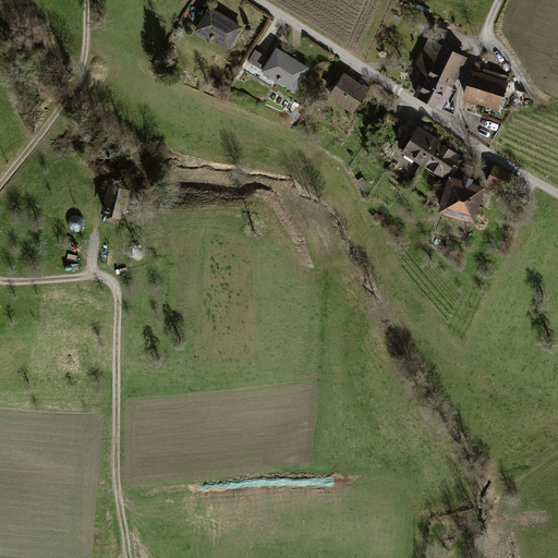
[(210,10),(197,32),(228,50),(240,29),(210,10)]
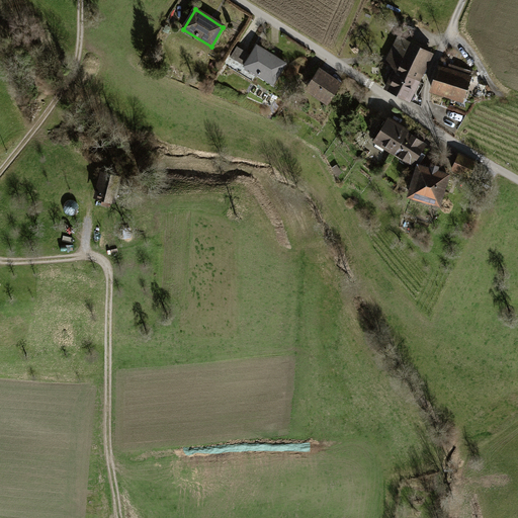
[(408,76),(419,82),(432,55),(399,38),(386,64),(397,69),(386,89),(399,95),(408,76)]
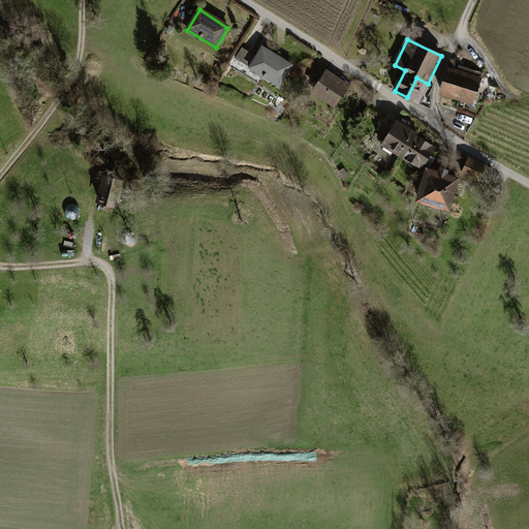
[(249,67),(248,69),(279,88),(293,65),(261,45),(255,56),(249,67)]
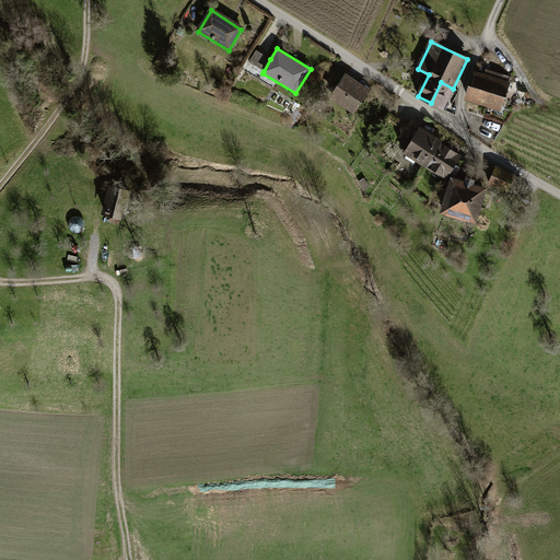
[(249,62),(264,71),(270,59),(256,50),(249,62)]
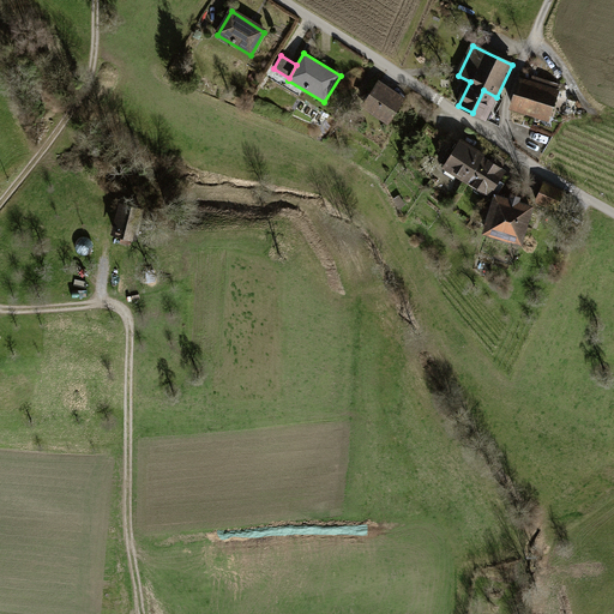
[(519,83),(511,109),(547,120),(558,86),(534,79),(531,86),(519,83)]
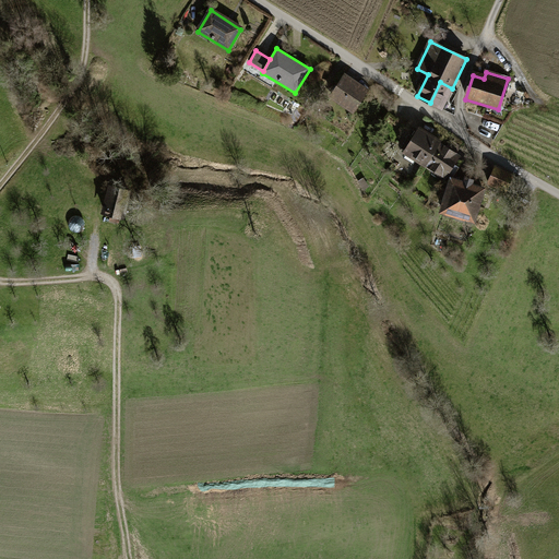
[(344,74),(328,98),(353,115),(369,91),(344,74)]
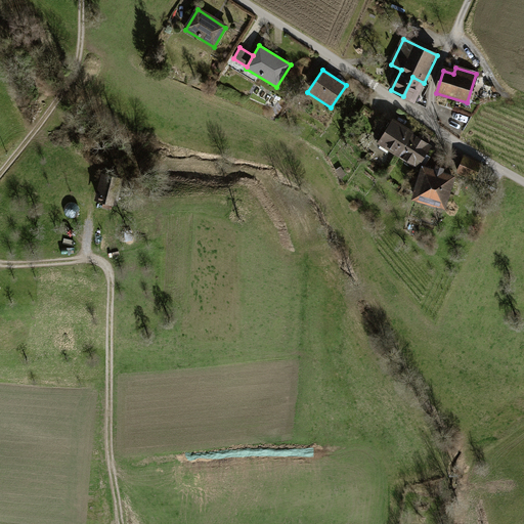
[(415,101),(424,83),(412,77),(403,96),(415,101)]
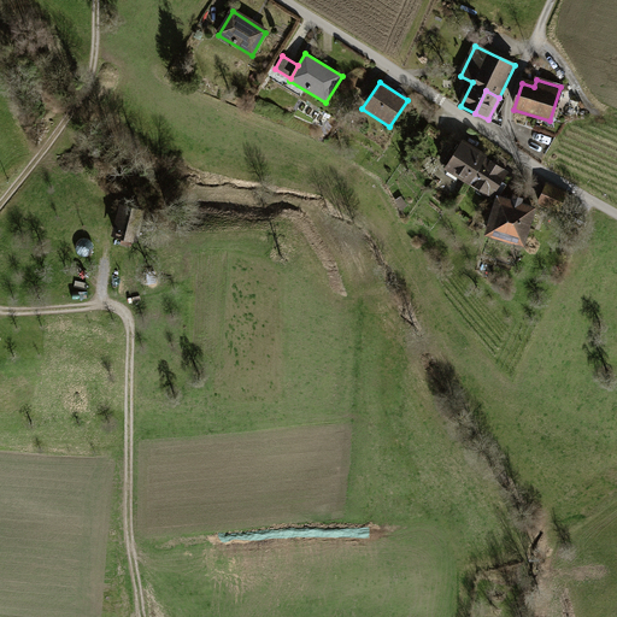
[(471,183),(487,159),(463,145),(447,168),(471,183)]
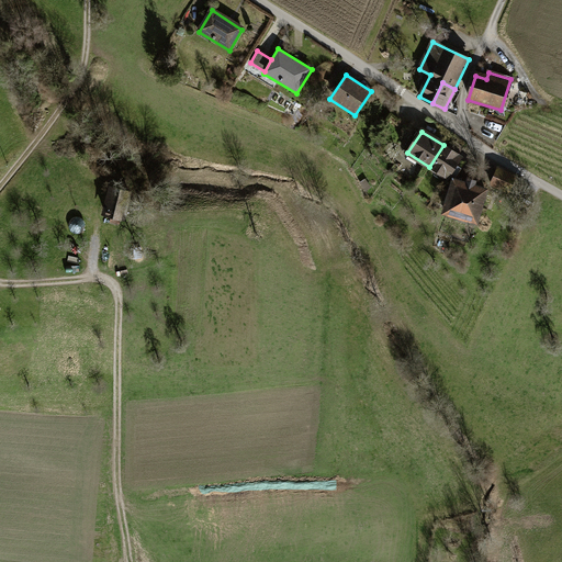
[(462,157),(444,145),(429,167),(448,179),(462,157)]
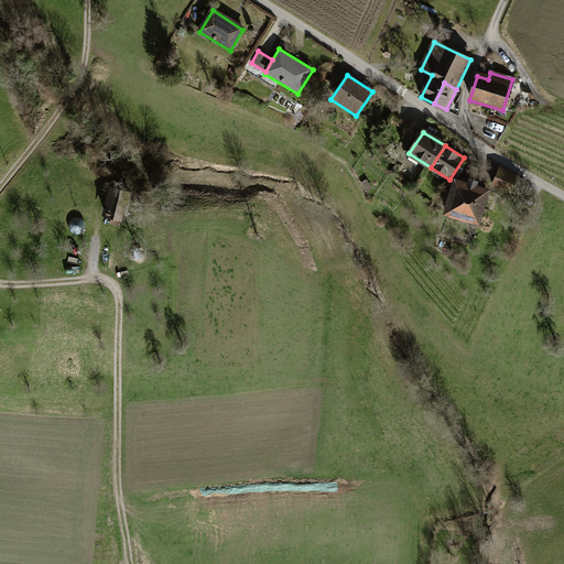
[(500,167),(490,187),(509,195),(518,175),(500,167)]
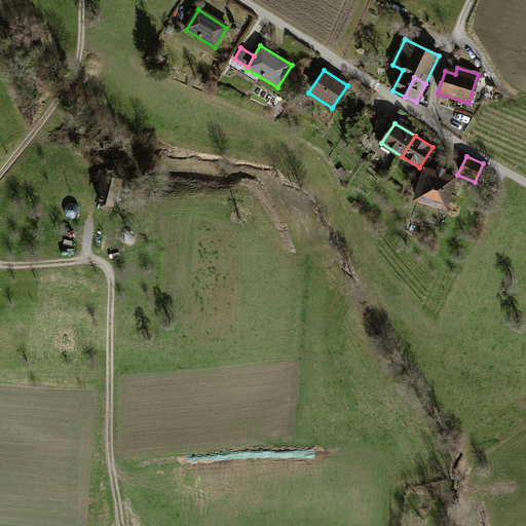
[(343,165),(336,171),(342,180),(349,175),(343,165)]
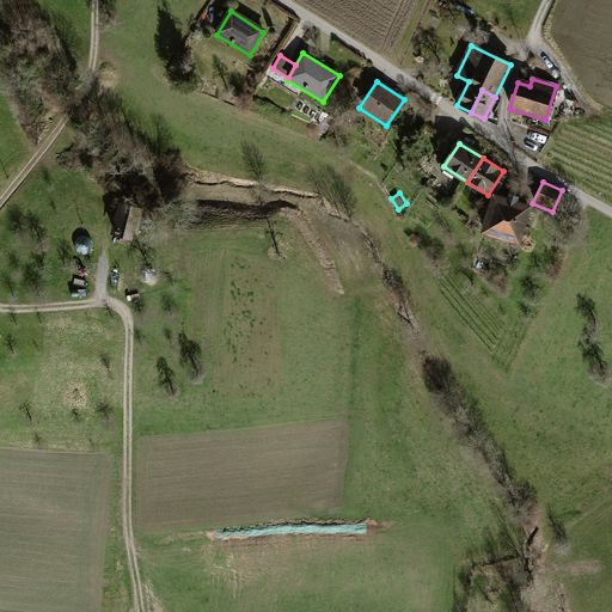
[(495,196),(484,232),(520,243),(531,207),(495,196)]
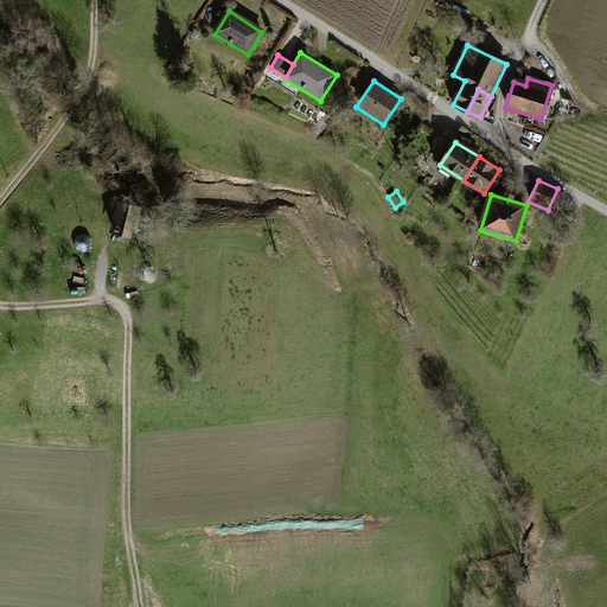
[(119,198),(112,230),(131,235),(138,202),(119,198)]
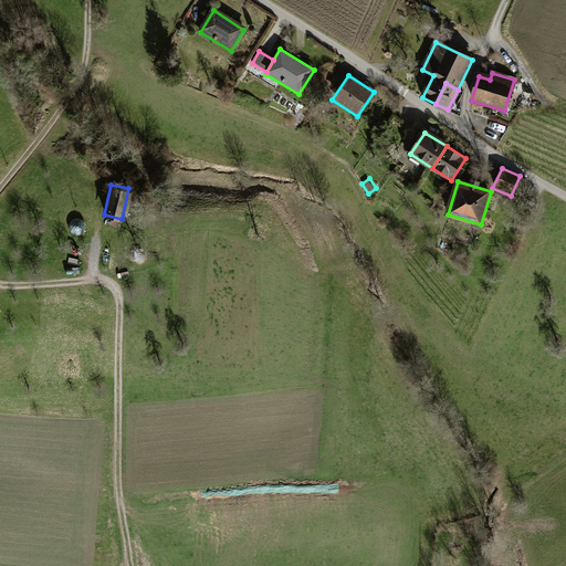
All buildings are outlined.
